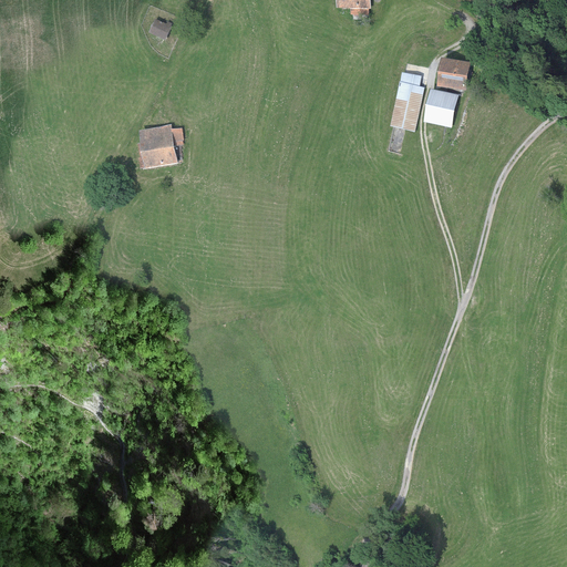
[(175,28),(160,20),(153,33),(168,41),(175,28)]
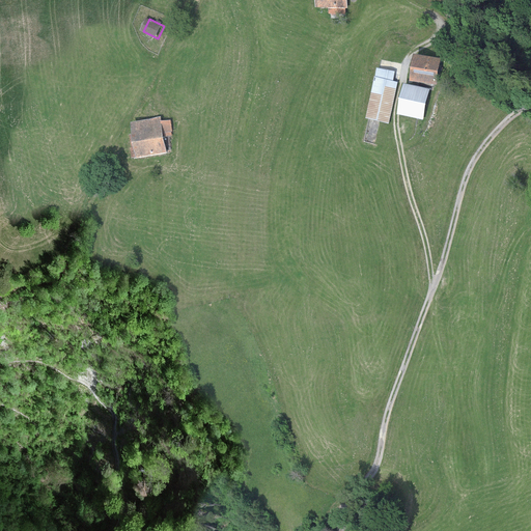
[(439,57),(413,54),(409,80),(436,83),(439,57)]
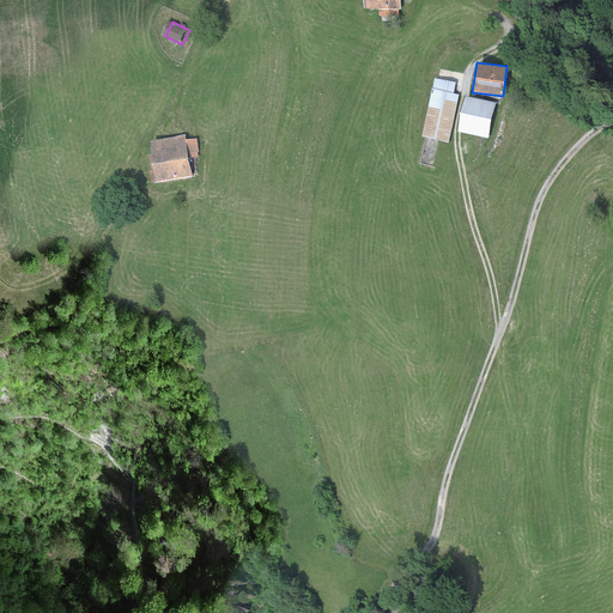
[(455,83),(435,78),(422,134),(426,135),(448,141),(459,95),(454,93),(455,83)]
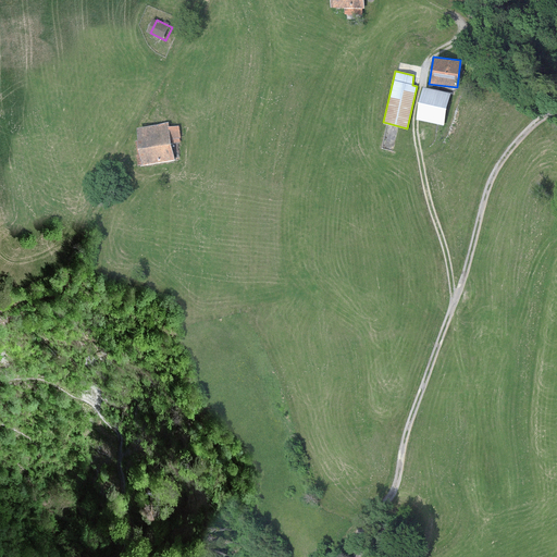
[(449,94),(423,87),(416,120),(443,125),(449,94)]
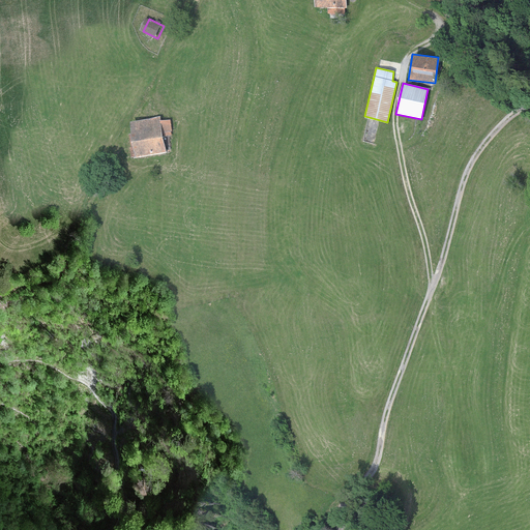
[(164,118),(137,125),(141,148),(143,158),(143,159),(170,153),(167,138),(164,122),(164,118)]
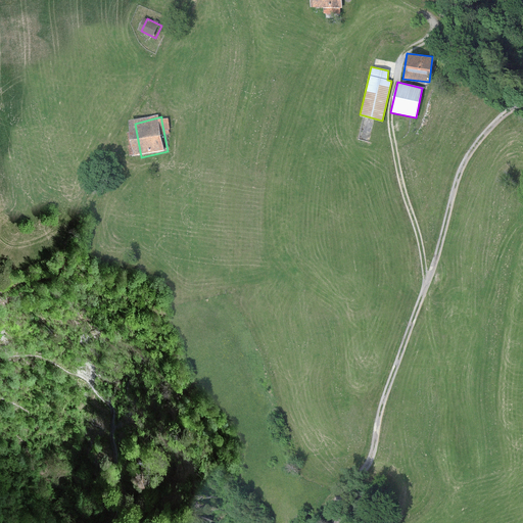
[(171,120),(161,121),(164,136),(172,134),(171,120)]
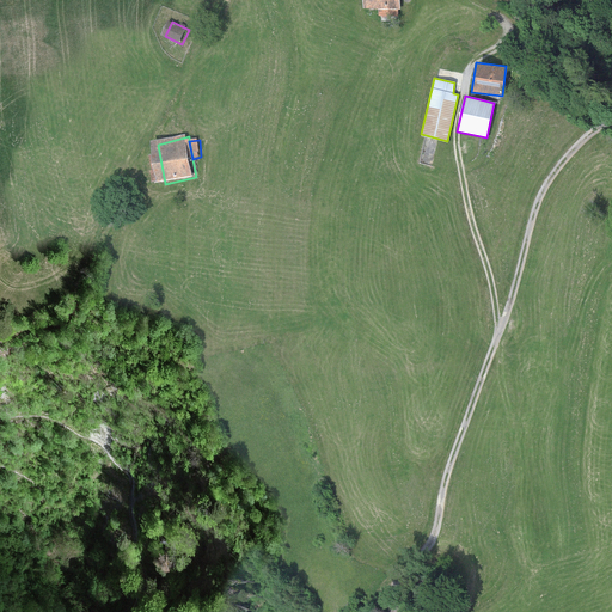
[(165,183),(163,171),(153,172),(154,184),(165,183)]
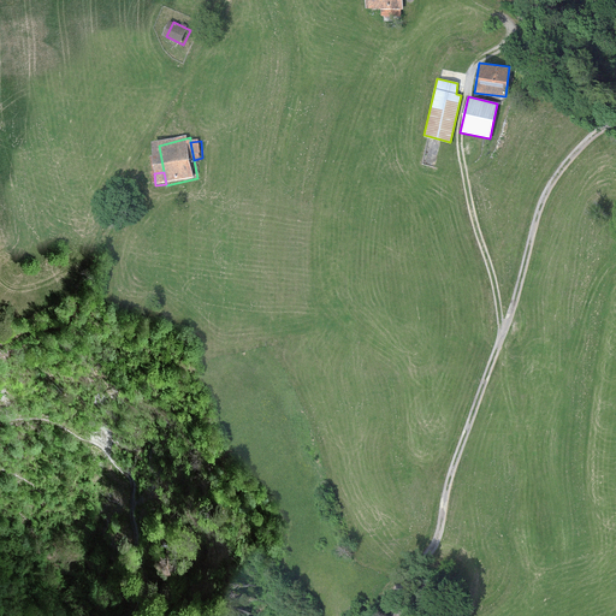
All buildings are outlined.
